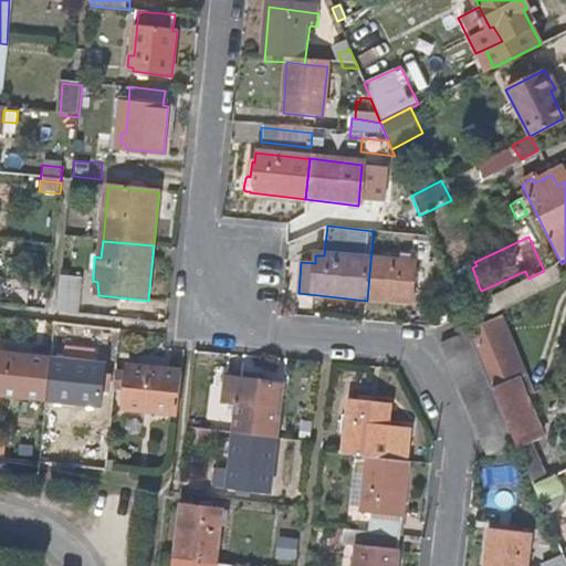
[(370,262),(367,301),(411,306),(417,266),(370,262)]
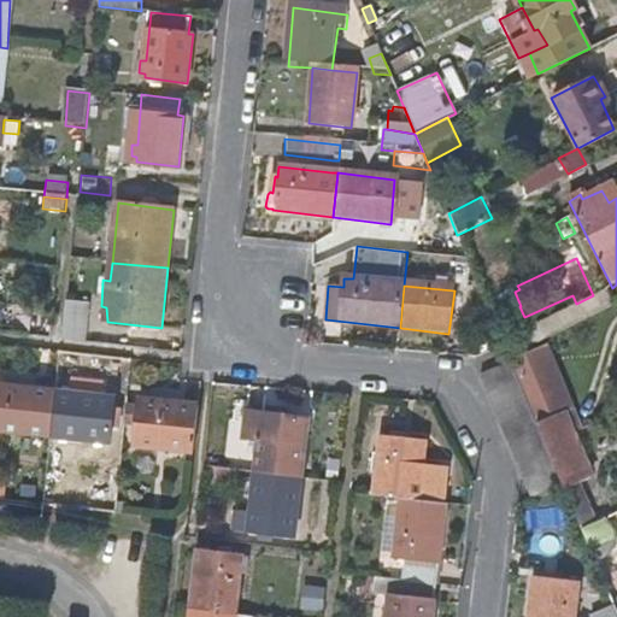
[(516,330),(524,350),(615,305),(605,289),(593,295),(576,304),(536,324),(535,319),(516,330)]
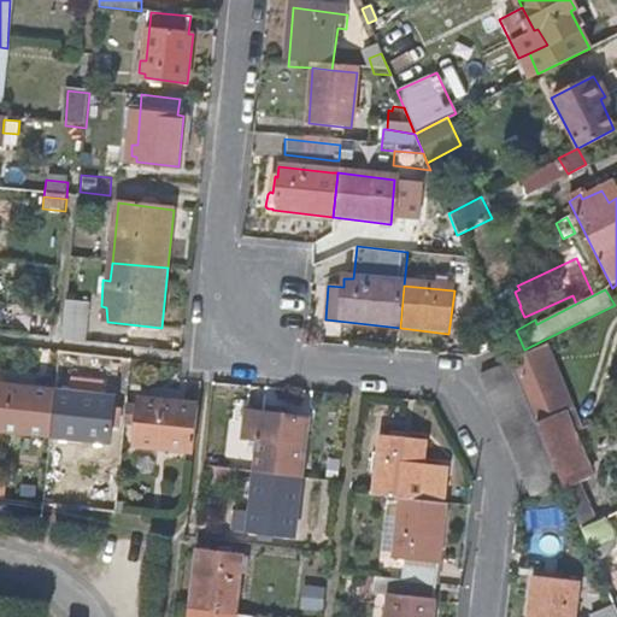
[(68,304),(64,330),(63,341),(86,344),(89,307),(68,304)]
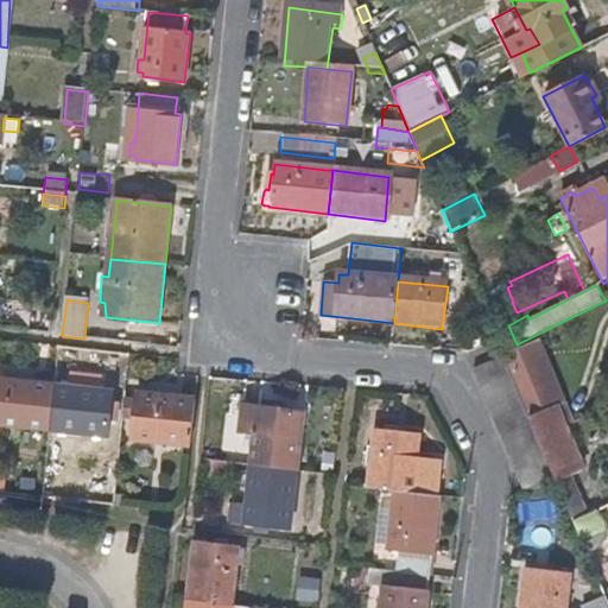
[(538,438),(562,428),(553,409),(562,404),(536,340),(502,355),(505,360),(538,438)]
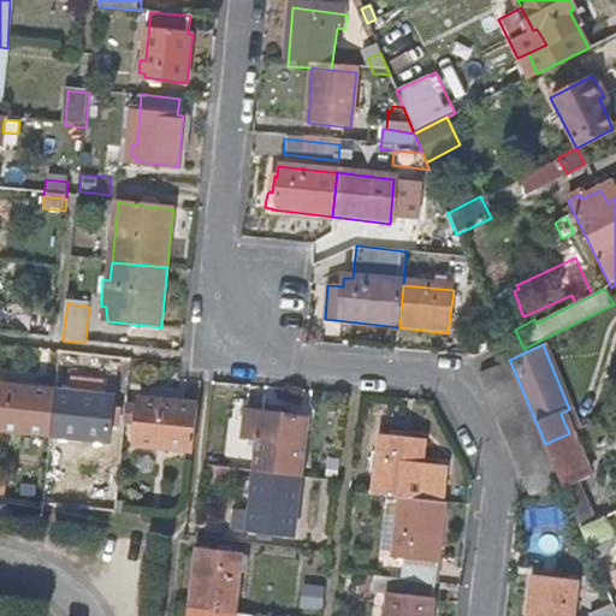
[(531,496),(562,483),(545,444),(511,365),(481,377),(531,496)]
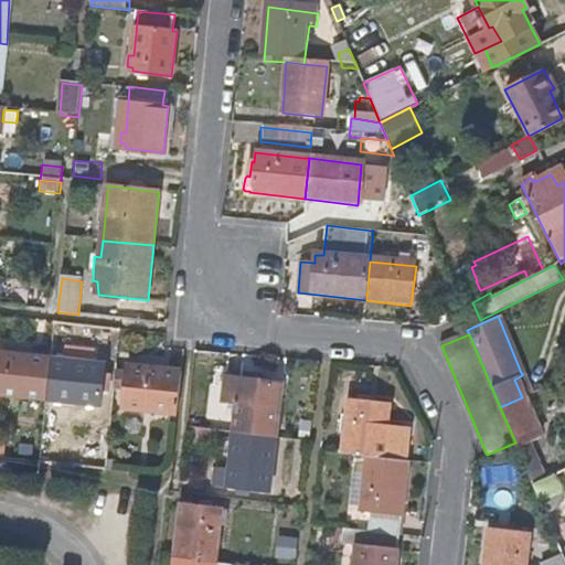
[(0,355),(32,360),(32,350),(0,345),(0,355)]
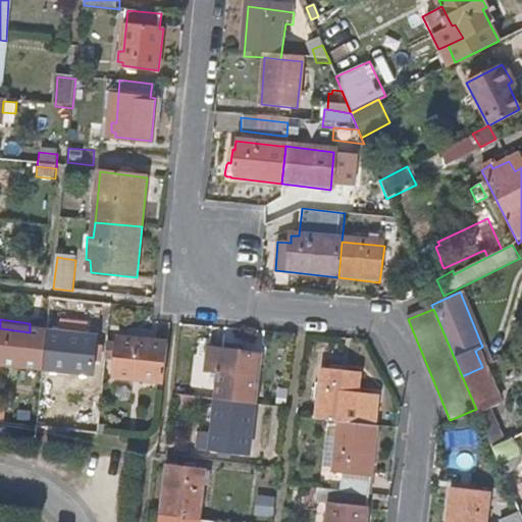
[(60,335),(46,334),(42,371),(58,373),(57,381),(88,384),(89,377),(92,377),(96,340),(97,326),(61,321),(60,335)]
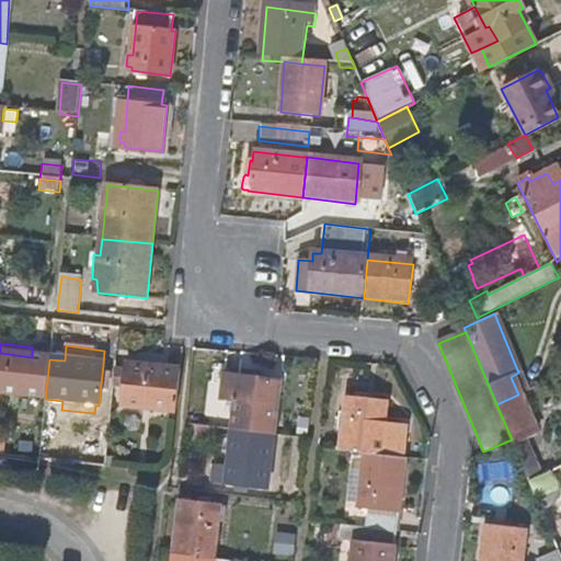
[(0,393),(45,399),(49,359),(32,357),(0,353),(0,393)]
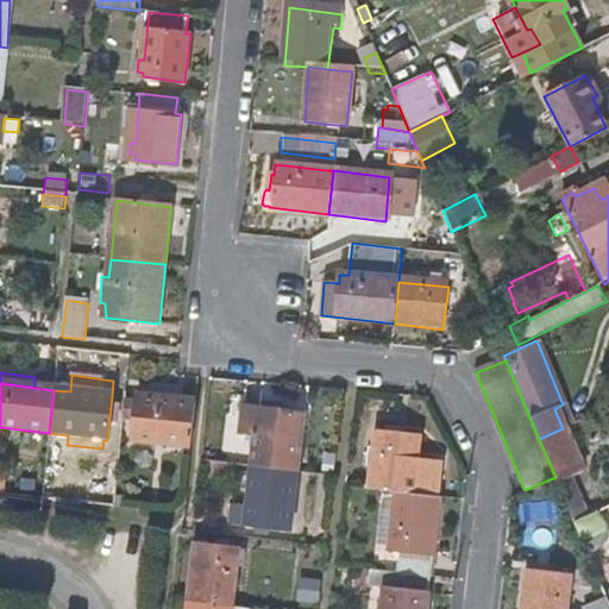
[(190,450),(195,407),(137,400),(125,399),(121,421),(135,422),(133,443),(190,450)]
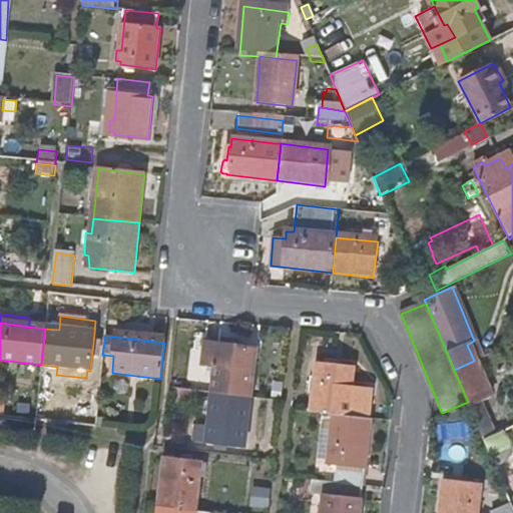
[(361,343),(346,341),(344,355),(360,357),(361,343)]
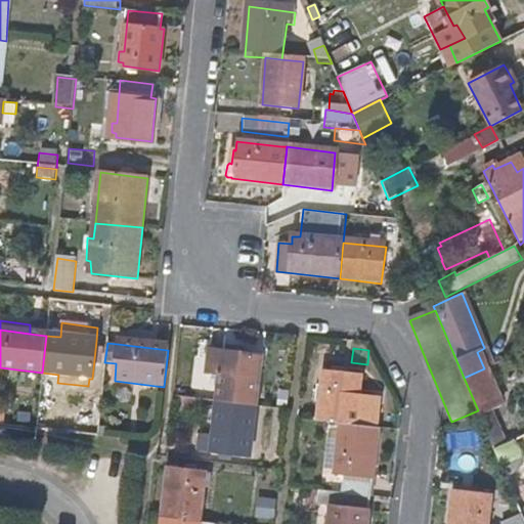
[(216,406),(254,411),(259,361),(209,355),(206,386),(217,388),(216,406)]
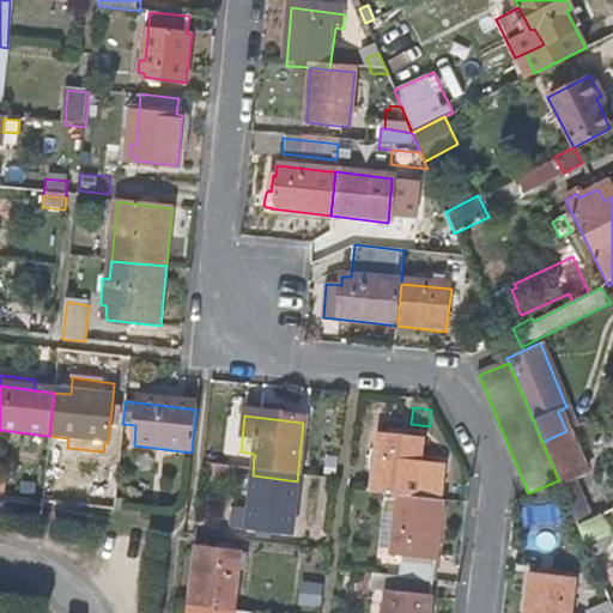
[(559,480),(559,484),(577,525),(592,519),(593,517),(587,504),(582,505),(574,483),(587,477),(566,431),(542,442),(559,480)]
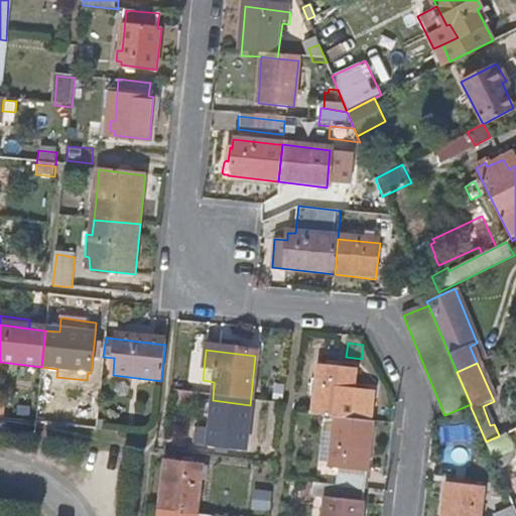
[(319,367),(314,417),(338,420),(373,424),(376,396),(355,394),(357,372),(319,367)]
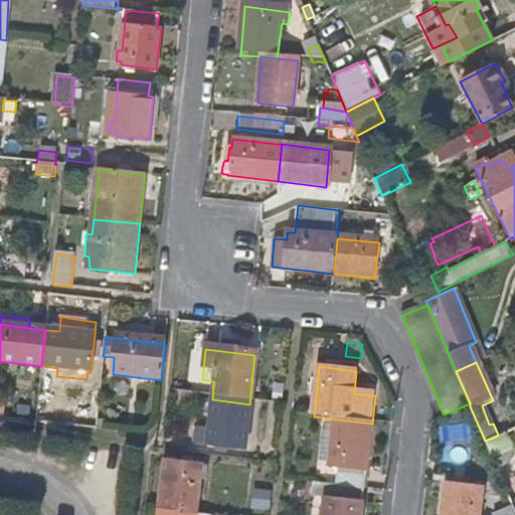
[(191,386),(174,385),(173,395),(178,395),(189,397),(191,386)]
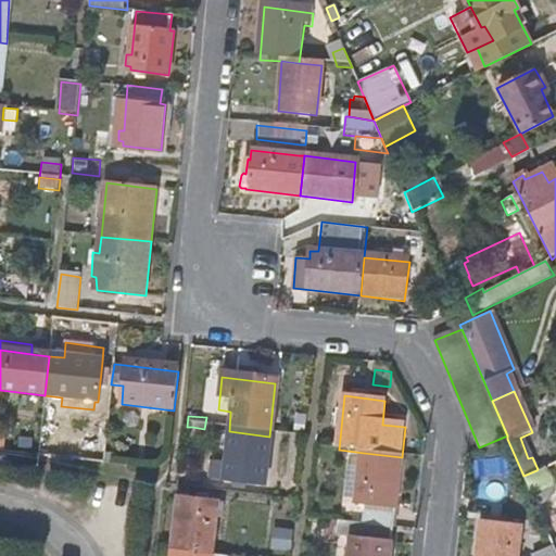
[(54,424),(54,431),(70,432),(71,425),(54,424)]
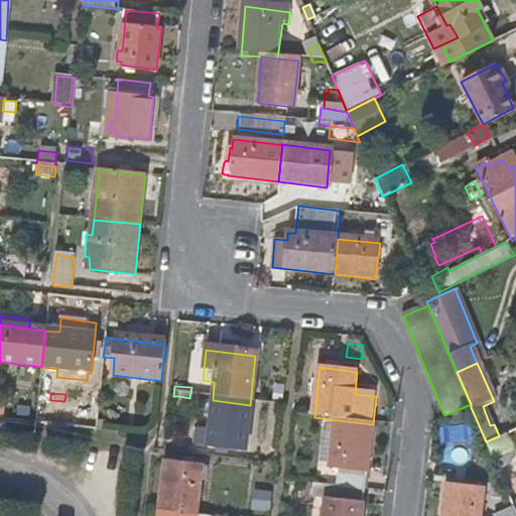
[(515,402),(512,394),(494,401),(483,406),(490,425),(494,424),(499,435),(515,427),(515,402)]
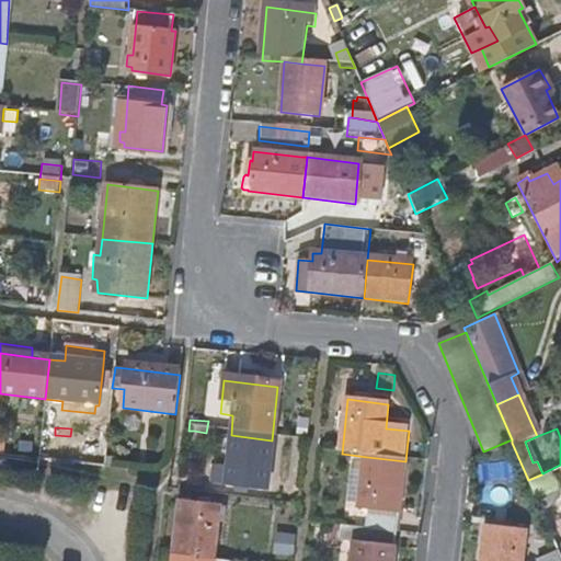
[(206,433),(194,431),(193,444),(210,446),(212,433),(206,433)]
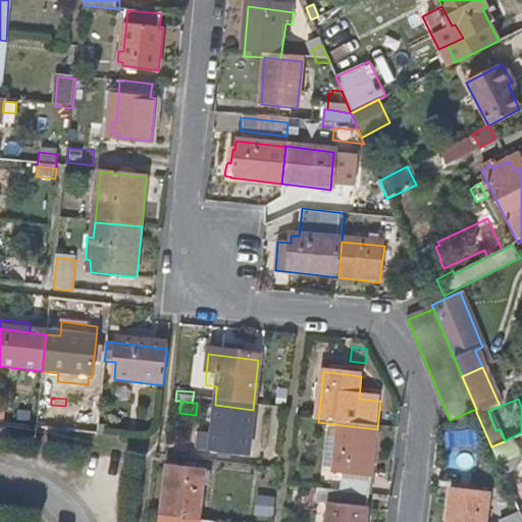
[(47,434),(62,436),(65,406),(51,405),(50,405),(47,434)]
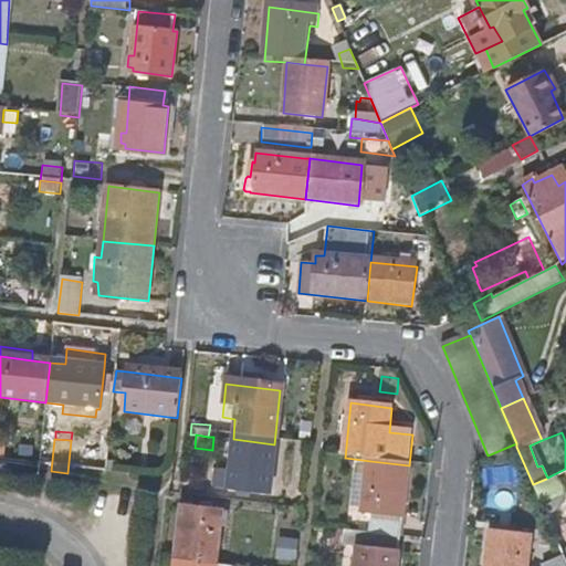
[(269,498),(274,444),(233,439),(229,478),(215,475),(213,491),(236,494),(236,500),(245,500),(245,495),(269,498)]
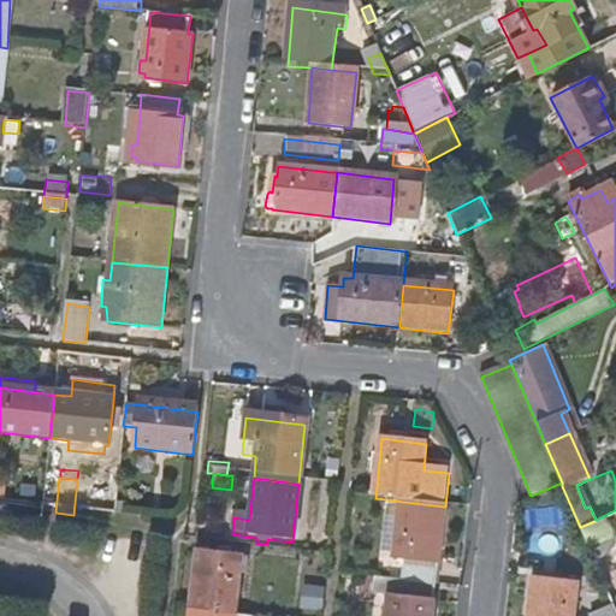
[(403,581),(437,585),(442,545),(445,507),(403,502),(401,522),(398,543),(392,543),(390,552),(397,552),(397,557),(396,560),(406,562),(403,581)]
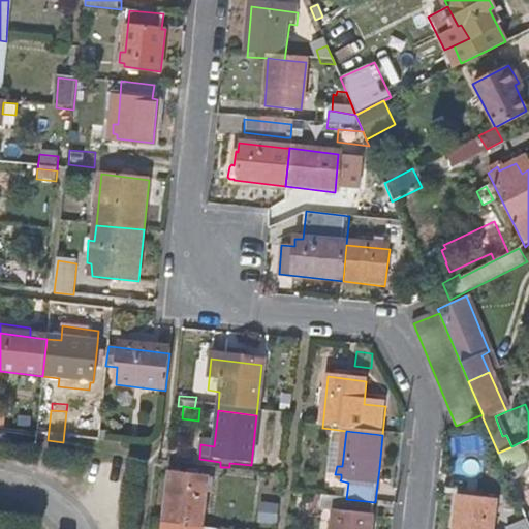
[(342,466),(344,448),(331,445),(327,476),(341,478),(341,474),(335,474),(337,466),(342,466)]
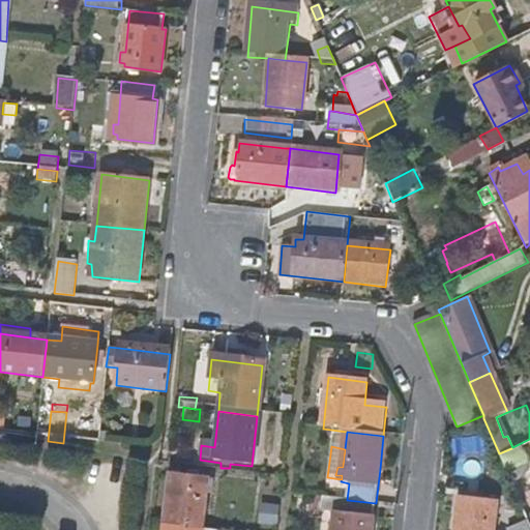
[(521,467),(511,448),(499,453),(507,473),(521,467)]
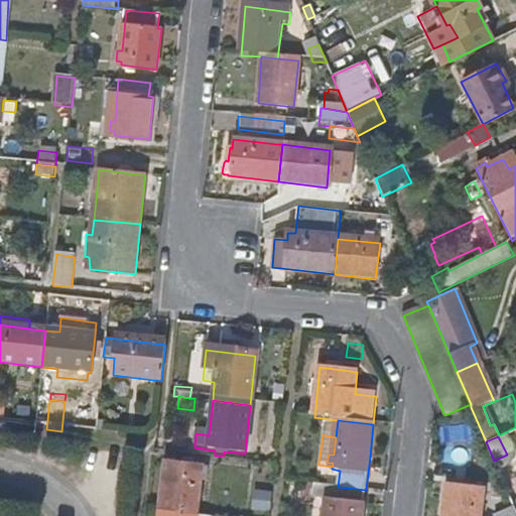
[(165,466),(159,515),(163,515),(197,515),(200,483),(208,485),(209,472),(196,469),(196,464),(184,463),(184,468),(165,466)]
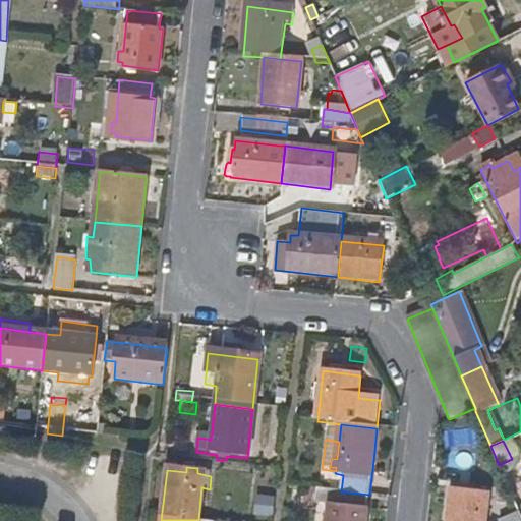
[(341,491),(320,488),(319,504),(331,505),(329,520),(366,520),(369,495),(341,491)]
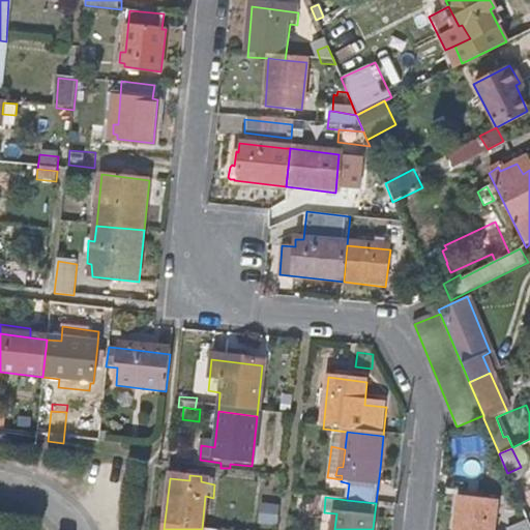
[(307,502),(297,501),(297,512),(306,513),(307,502)]
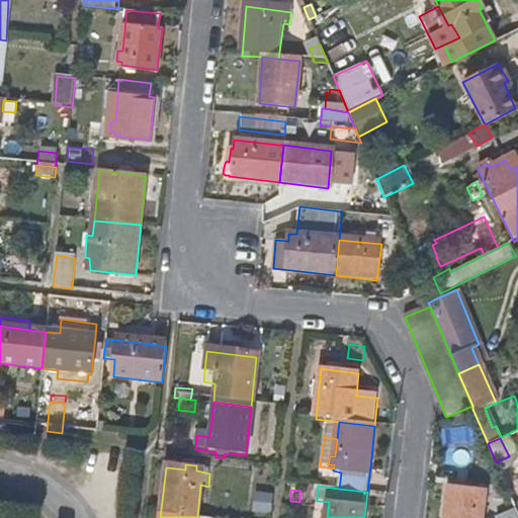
[(452,517),(491,517),(494,495),(456,490),(452,517)]
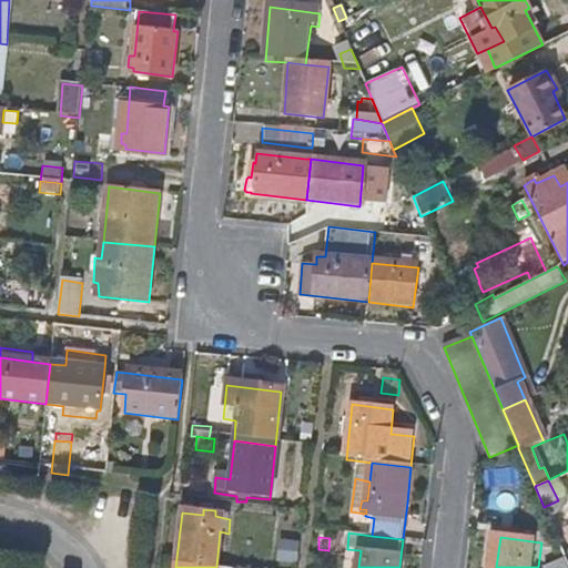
[(301,565),(303,544),(283,540),(281,563),(301,565)]
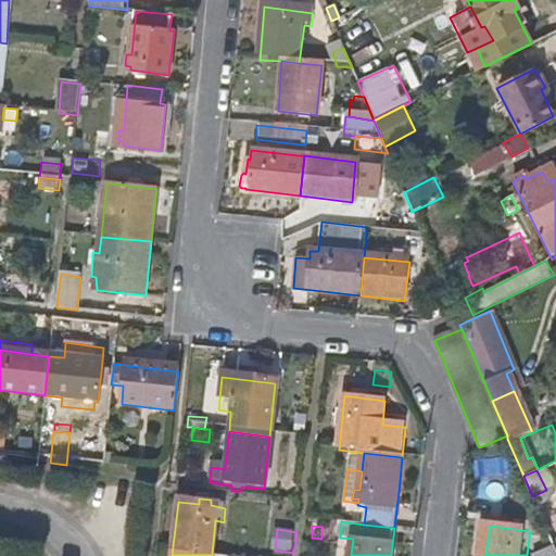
[(535,555),(555,555),(555,553),(551,541),(532,548),(535,555)]
